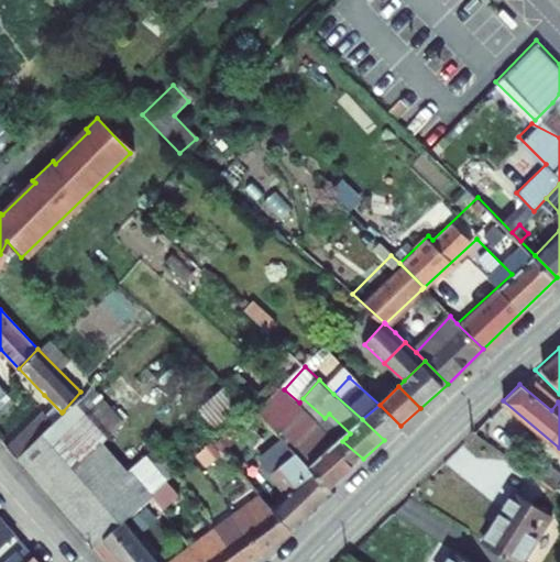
[(299,403),(284,389),(261,414),(283,436),(335,484),(363,459),(342,441),(299,403)]
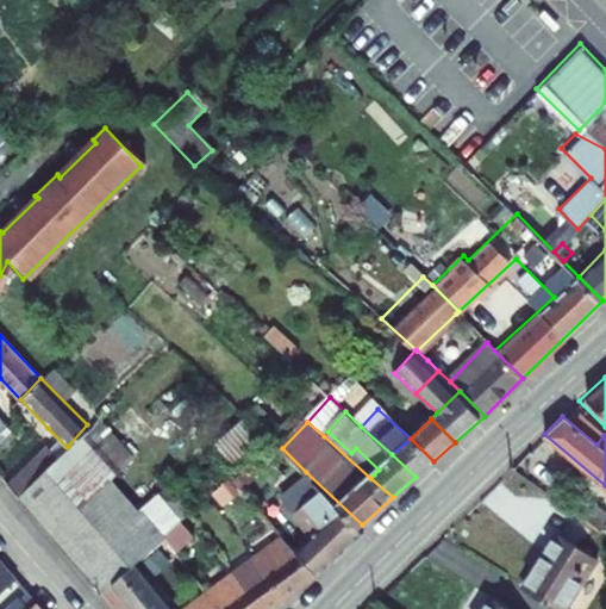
[(0,446),(12,434),(5,426),(0,429),(0,446)]
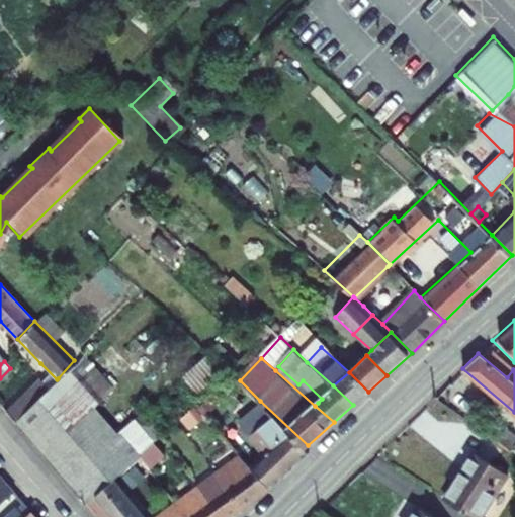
[(50,386),(57,379),(40,363),(32,370),(40,378),(50,386)]
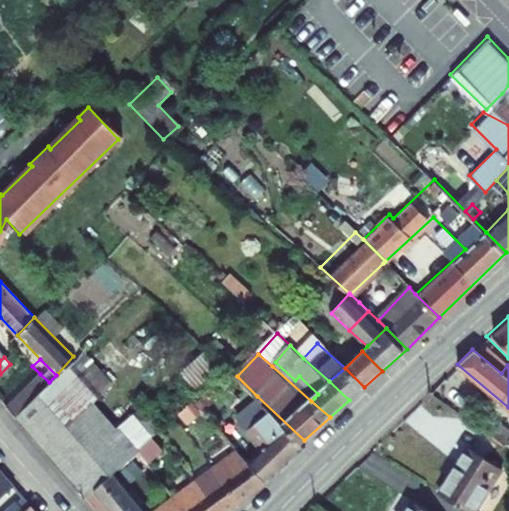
[(364,387),(345,368),(329,381),(349,400),(364,387)]
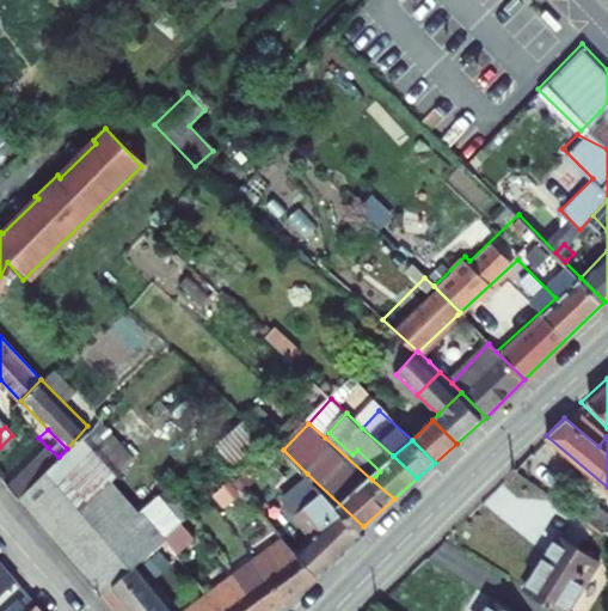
[(17,502),(59,457),(48,447),(7,492),(17,502)]
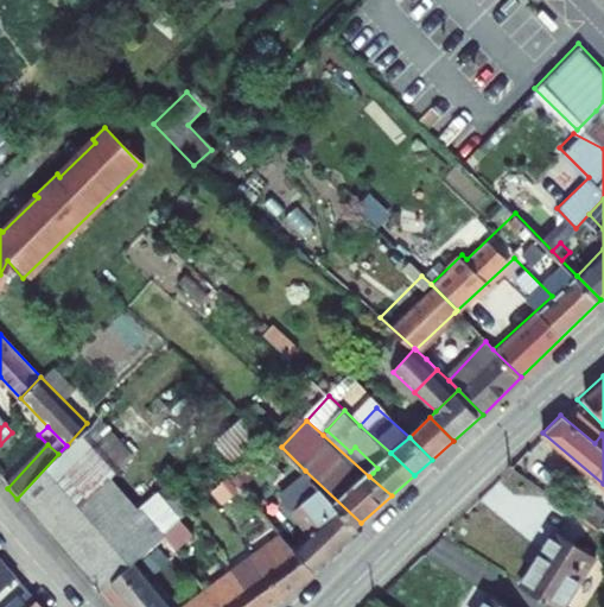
[(17,499),(102,595),(133,566),(160,539),(68,444),(67,446),(58,454),(17,499)]
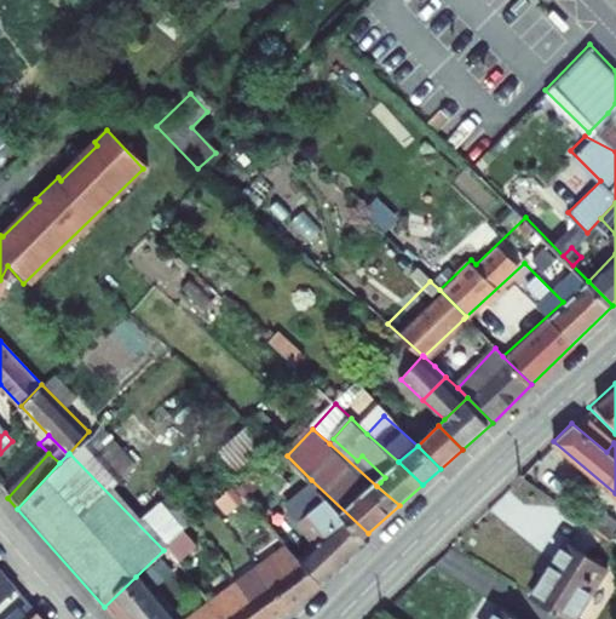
[(362,456),(357,460),(380,482),(385,477),(362,456)]
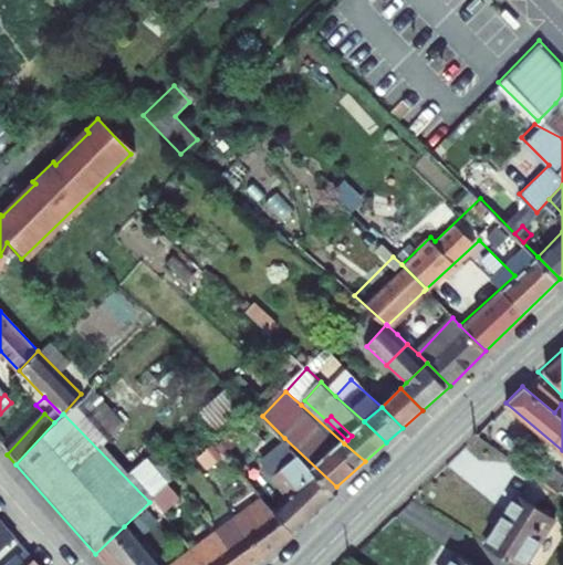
[(336,487),(284,438),(260,461),(290,497),(274,510),(293,531),(344,493),(336,487)]
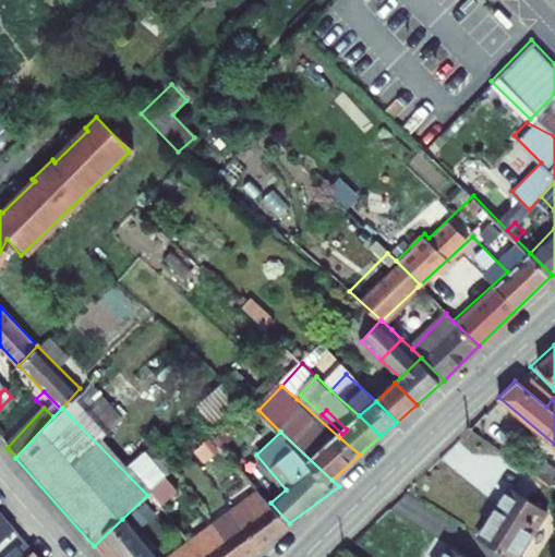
[(183,537),(206,523),(166,479),(148,494),(183,537)]
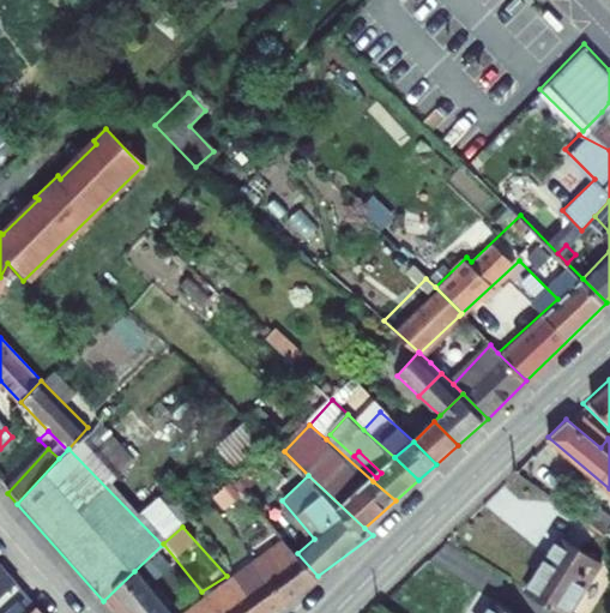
[(561,532),(525,589),(563,612),(566,612),(602,557),(561,532)]
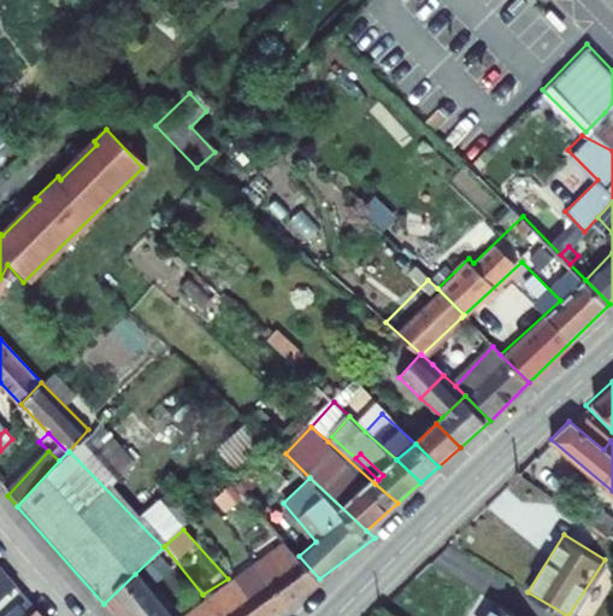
[(287,544),(258,565),(287,603),(319,579),(299,556),(287,544)]
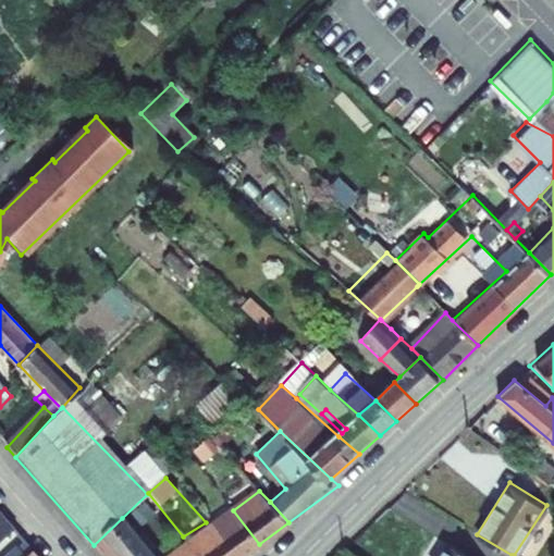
[(233,510),(213,523),(238,555),(243,555),(259,545),(259,544),(233,510)]
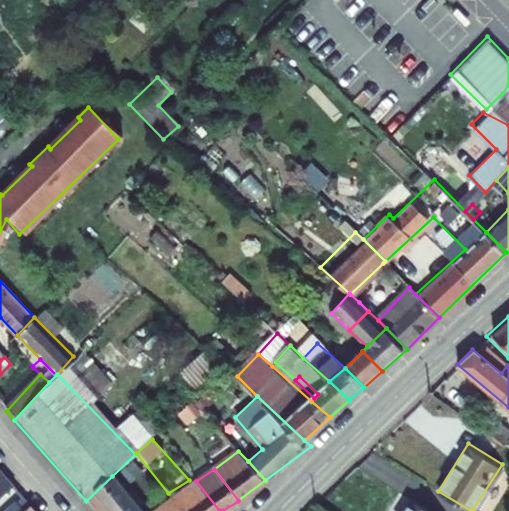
[(0,499),(12,487),(0,474),(0,499)]
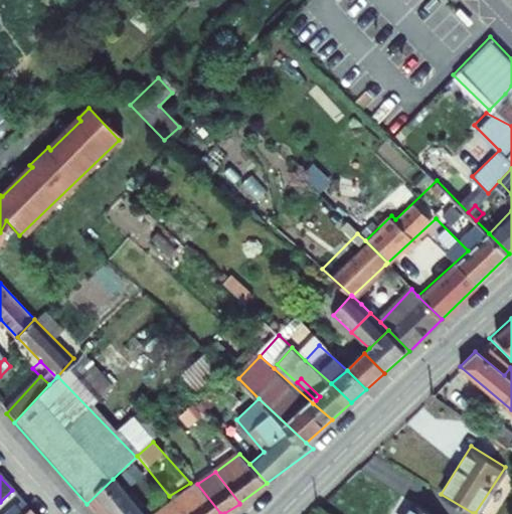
[(110,513),(128,497),(113,479),(87,504),(97,513),(110,513)]
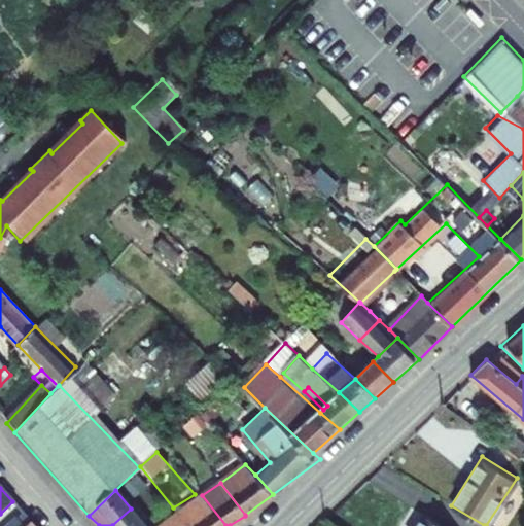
[(225,525),(202,495),(178,513),(189,525),(225,525)]
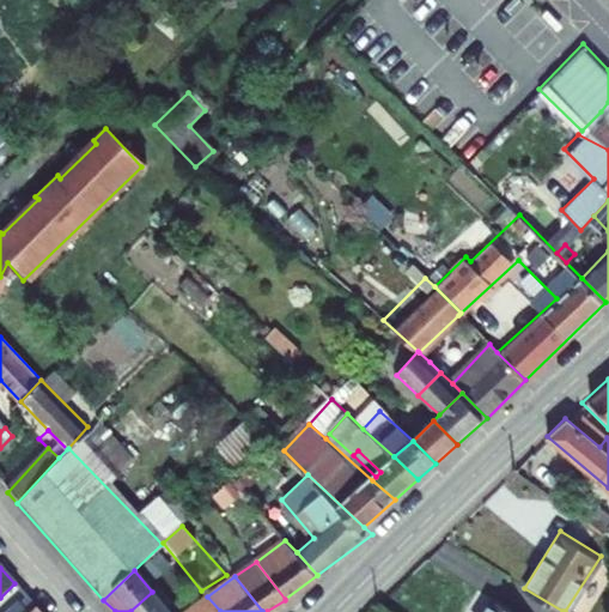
[(159,611),(165,607),(152,592),(131,611),(159,611)]
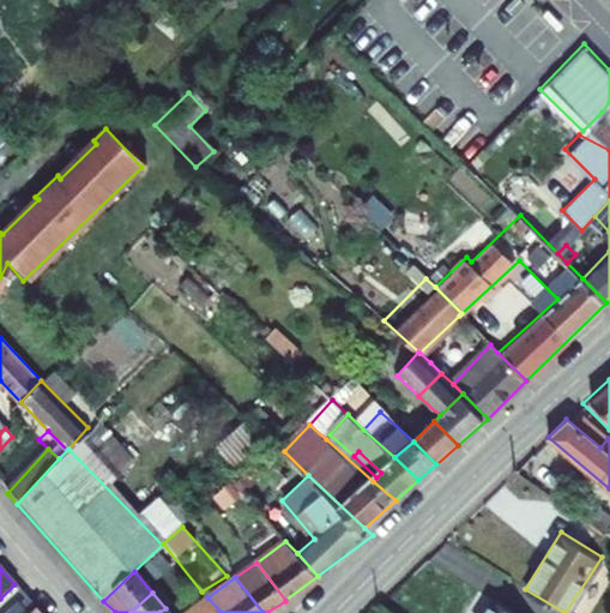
[(221,612),(207,598),(187,612),(221,612)]
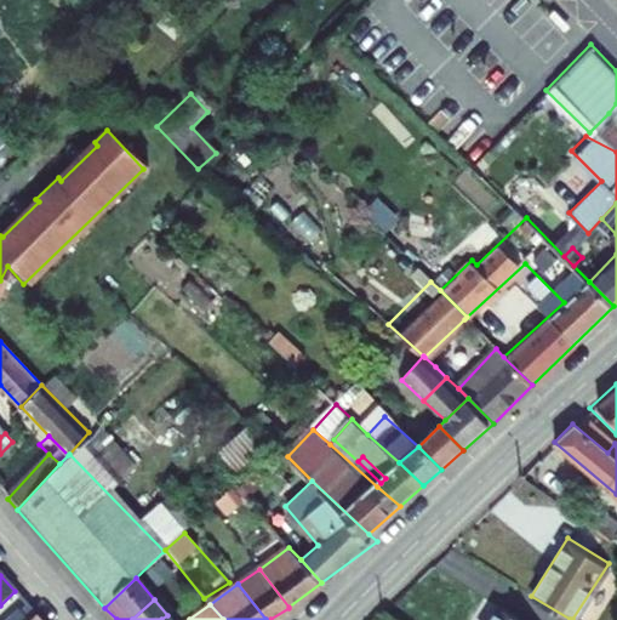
[(526,619),(503,606),(493,619),(526,619)]
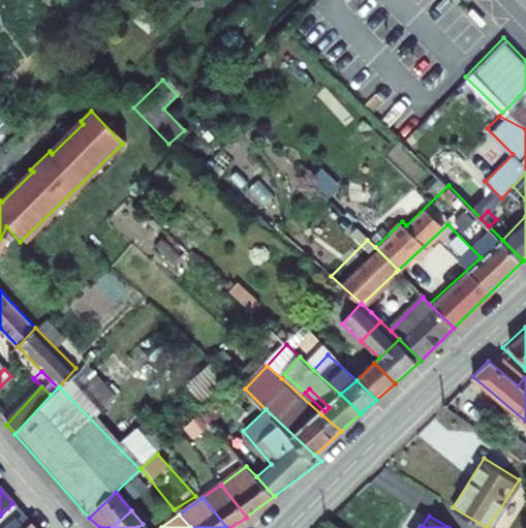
[(24,527),(14,519),(5,527),(24,527)]
